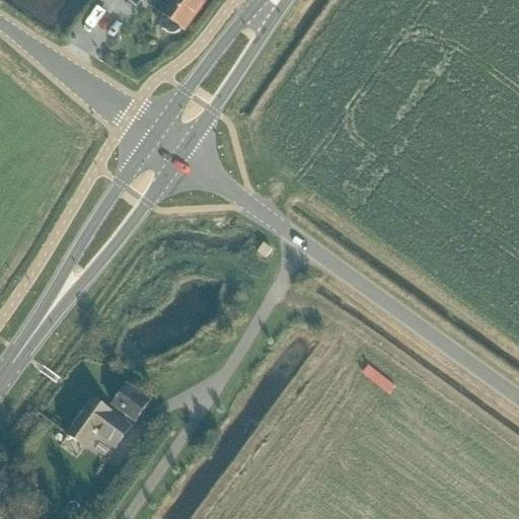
[(122,0),(135,9),(141,0),(122,0)]
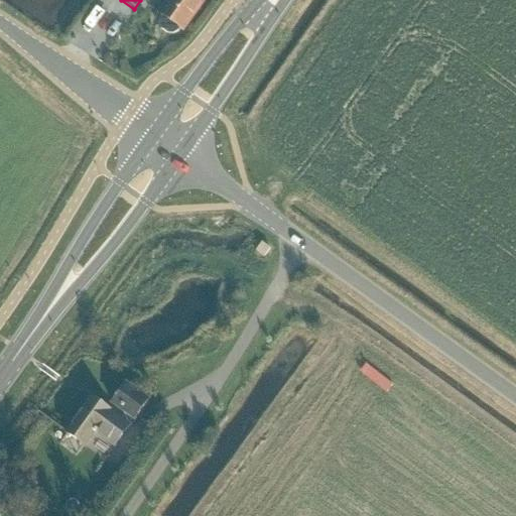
[(160,20),(160,25),(162,30),(168,35),(174,35),(179,33),(181,30),(182,31),(205,0),(171,0),(161,16),(162,17),(160,20)]
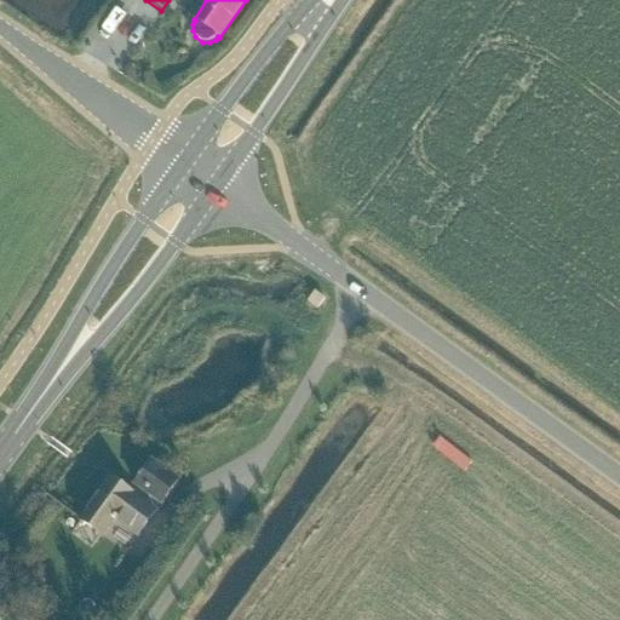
[(319,291),(309,304),(319,313),(329,299),(319,291)]
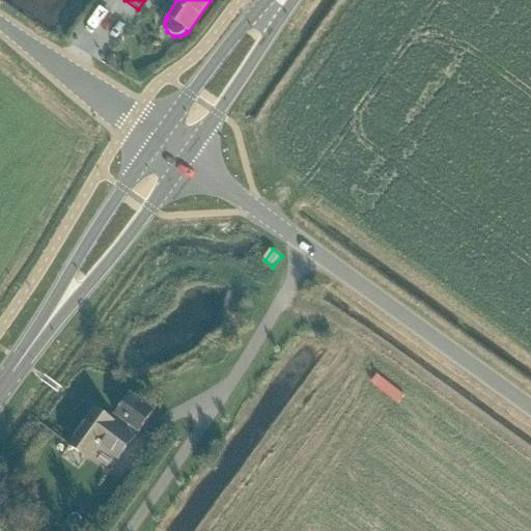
[(131,396),(116,416),(139,434),(155,414),(131,396)]
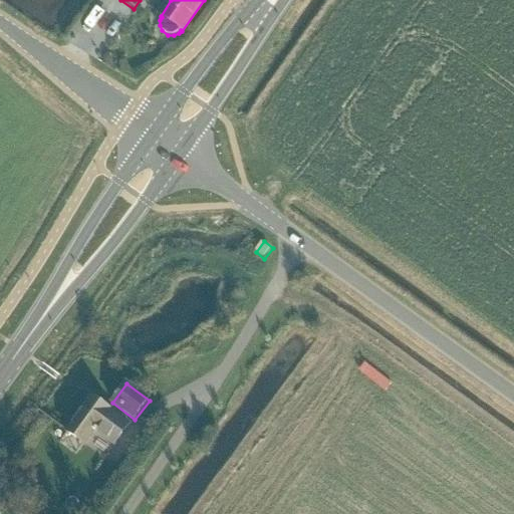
[(84,410),(68,433),(84,445),(96,429),(106,436),(105,438),(115,445),(119,439),(130,425),(89,397),(89,396),(81,407),(84,410)]
